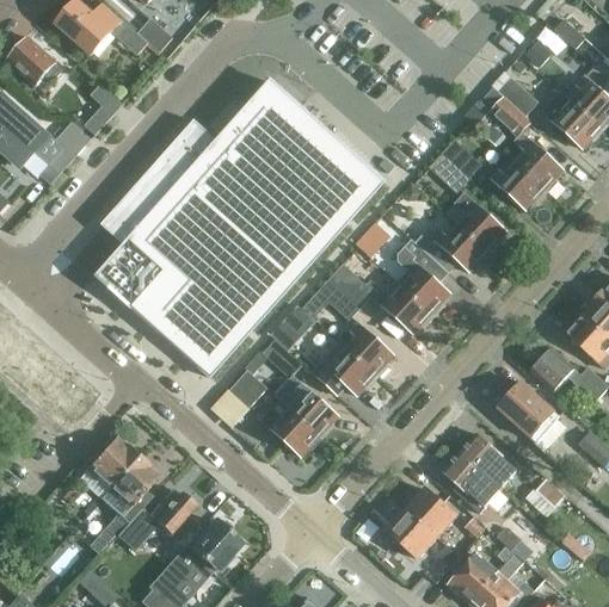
[(75,0),(54,24),(88,55),(111,31),(136,55),(147,43),(158,51),(171,36),(151,17),(136,32),(102,1),(91,13),(75,0)]
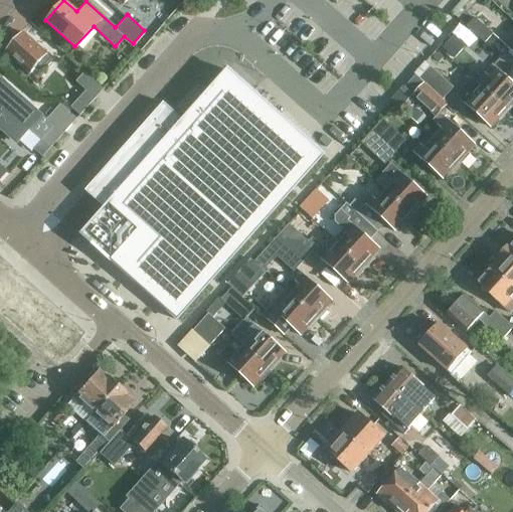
[(458,0),(450,10),(454,14),(466,0),(458,0)]
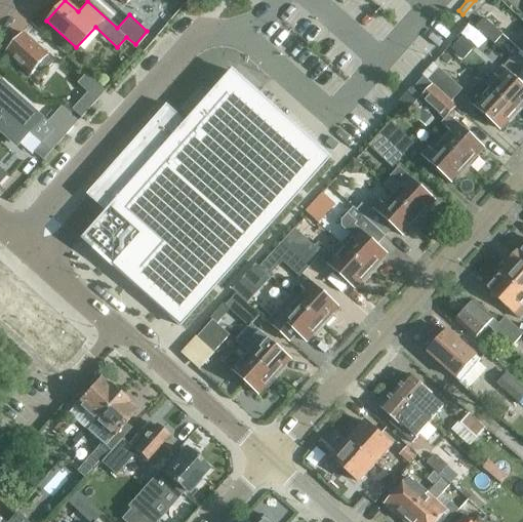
[(483,15),(475,25),(493,42),(503,32),(483,15)]
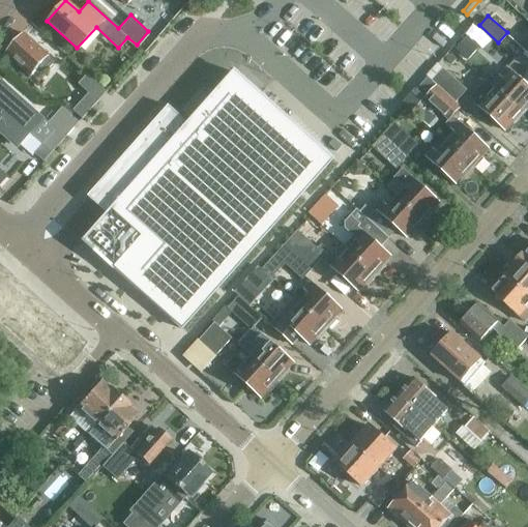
[(30,74),(36,65),(44,71),(54,60),(23,31),(5,51),(30,74)]
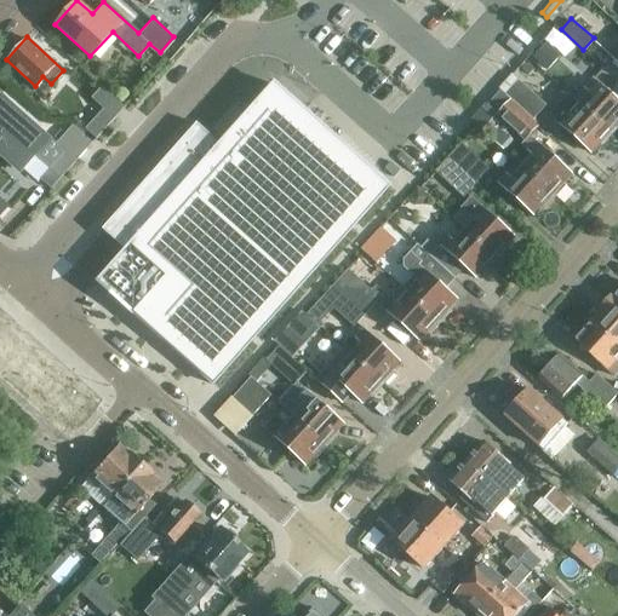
[(574,61),(564,50),(556,58),(567,68),(574,61)]
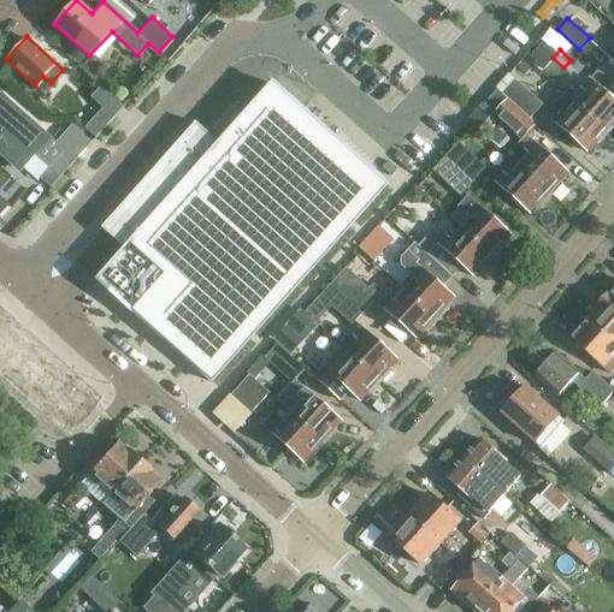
[(529,85),(542,94),(550,81),(537,72),(529,85)]
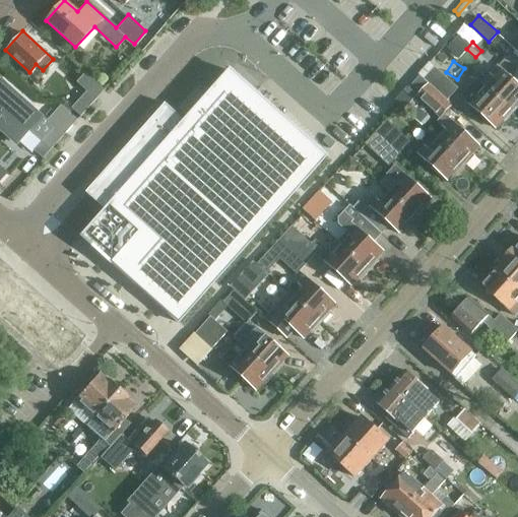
[(433,64),(422,76),(447,99),(457,86),(433,64)]
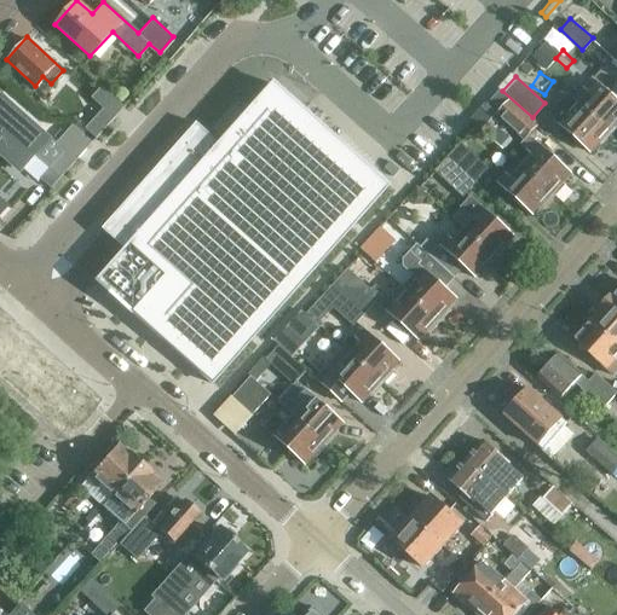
[(588,90),(578,102),(611,131),(616,123),(616,98),(592,76),(583,85),(588,90)]
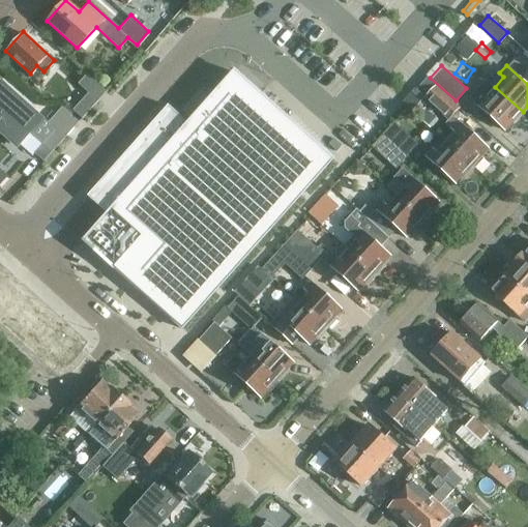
[(303,188),(331,156),(233,69),(187,121),(168,104),(87,195),(107,212),(82,239),(180,326),(213,289),(217,285),(299,193),(303,188)]
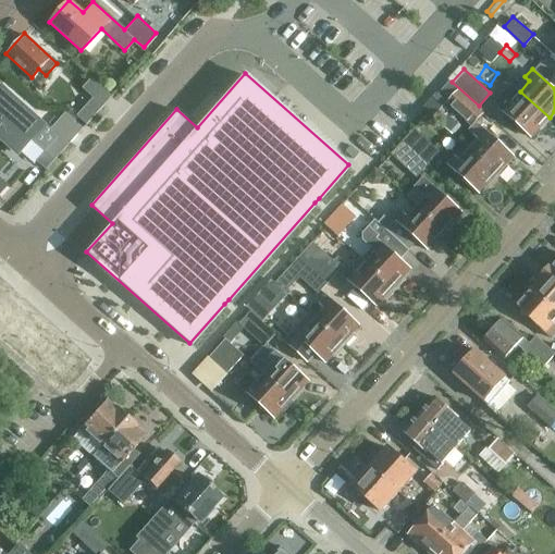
[(76,114),(86,123),(112,94),(91,75),(82,86),(93,96),(76,114)]
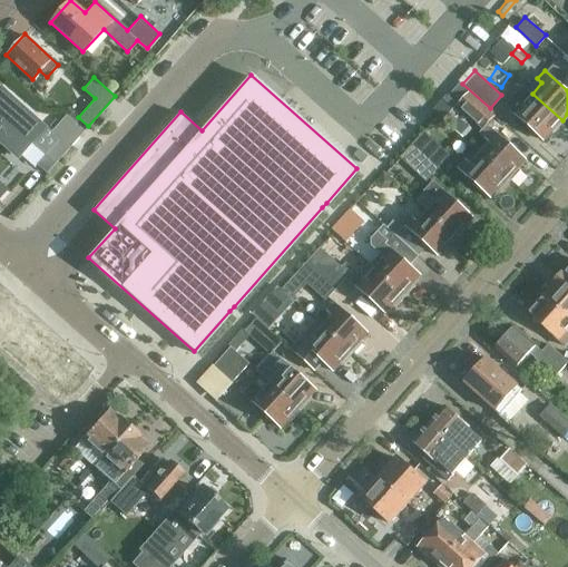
[(526,157),(492,127),(487,123),(496,114),(490,108),(468,89),(454,104),(481,127),(478,130),(488,140),(479,150),(510,178),(519,168),(517,166),(526,157)]
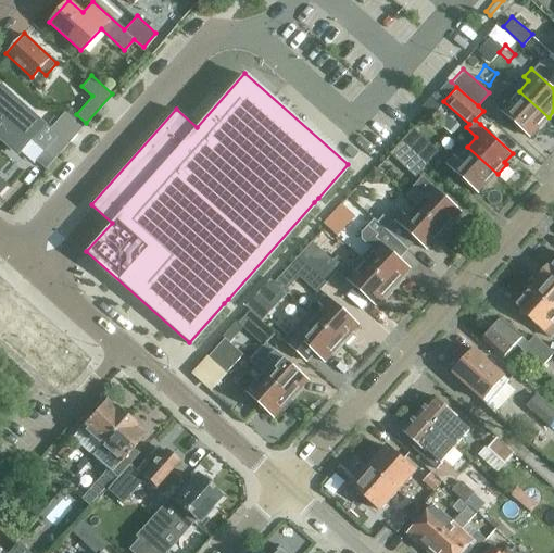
[(22,148),(29,138),(42,150),(35,159),(46,168),(65,145),(82,126),(65,111),(50,127),(45,122),(21,100),(17,104),(0,89),(0,128),(22,148)]
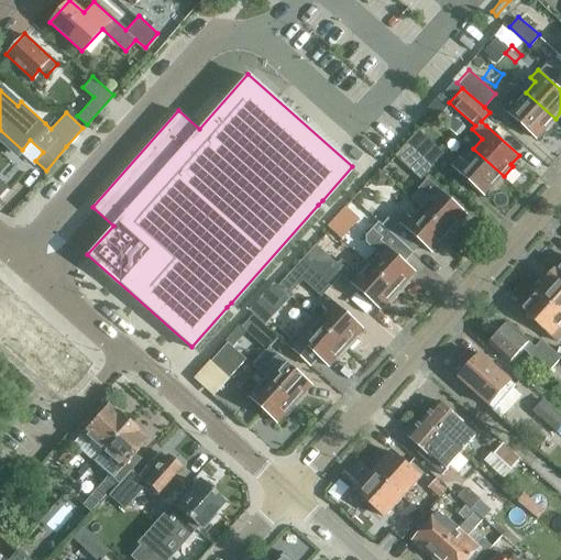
[(536,136),(543,128),(546,130),(556,119),(526,92),(516,102),(512,98),(504,107),(536,136)]
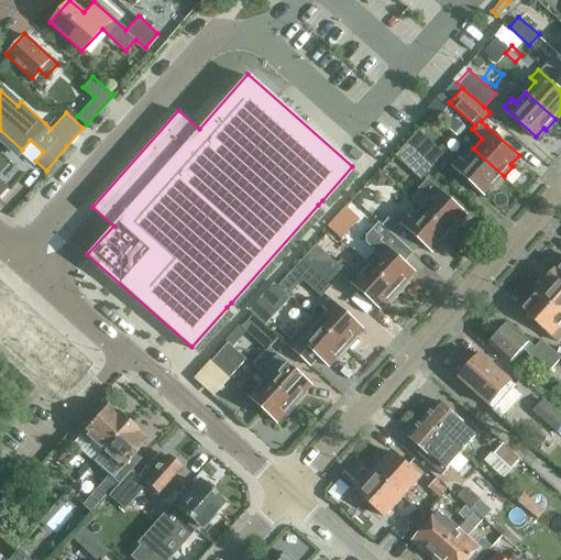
[(418,128),(406,141),(432,164),(444,151),(418,128)]
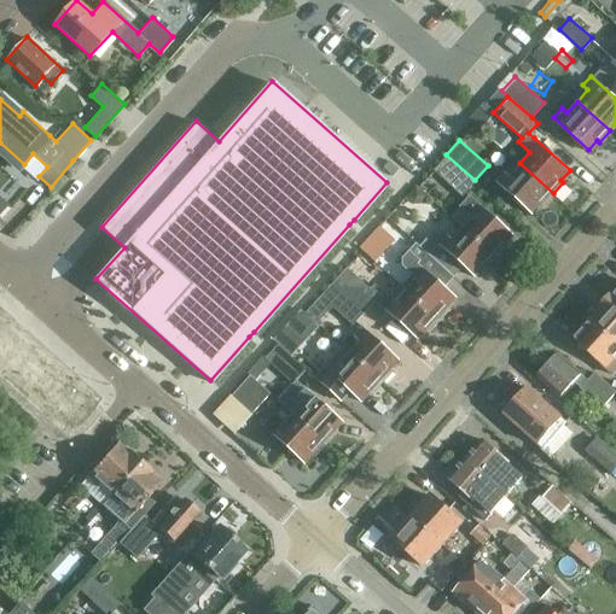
[(462,194),(475,180),(446,155),(433,169),(462,194)]
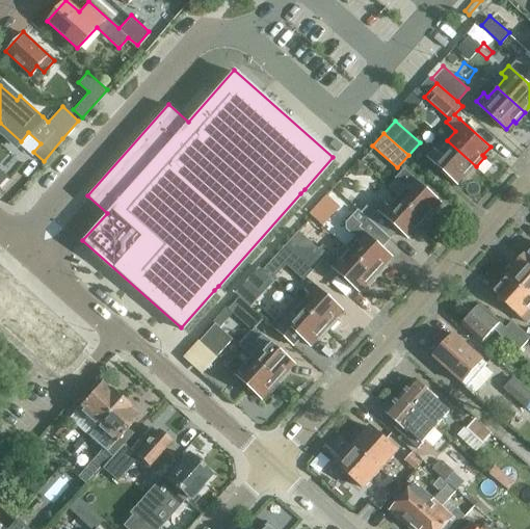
[(457,183),(465,175),(467,177),(476,166),(447,140),(438,151),(433,147),(426,155),(457,183)]
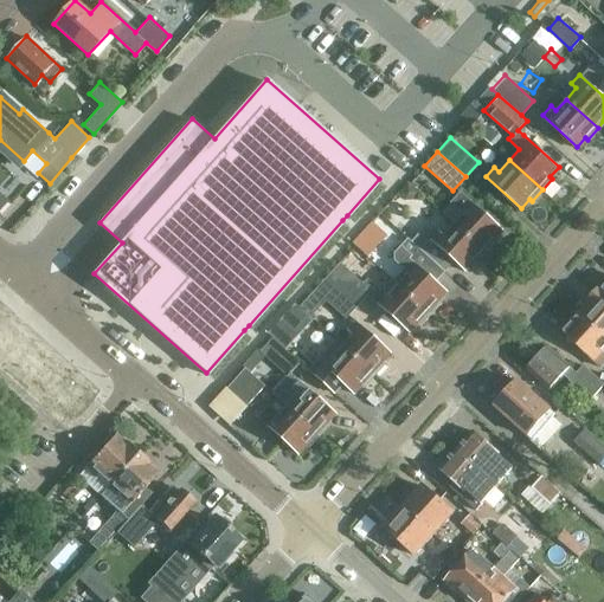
[(502,230),(467,198),(458,189),(448,201),(462,213),(454,221),(486,251),(496,240),(494,238),(502,230)]
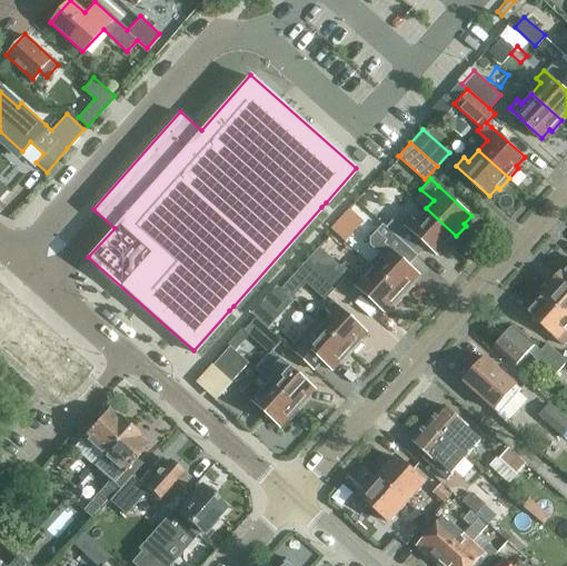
[(349,238),(364,214),(346,204),(331,227),(349,238)]
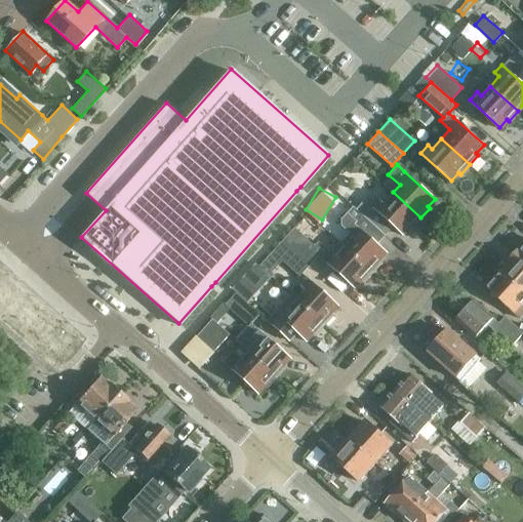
[(384,202),(379,199),(375,195),(369,202),(364,198),(355,207),(381,230),(390,221),(403,233),(410,226),(412,227),(420,217),(393,192),(384,202)]
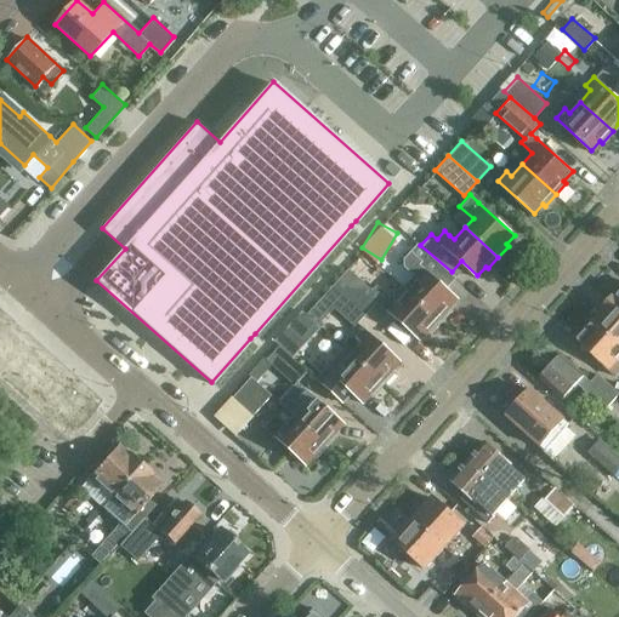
[(458,297),(442,283),(452,272),(420,245),(418,241),(403,258),(403,264),(412,273),(402,285),(408,290),(441,320),(452,309),(449,307),(458,297)]
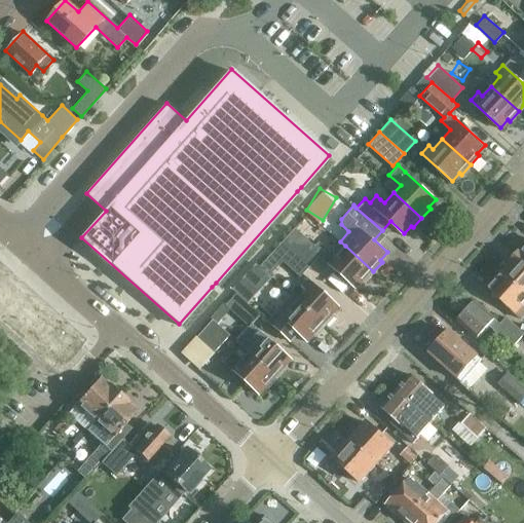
[(373,271),(345,246),(336,256),(319,239),(314,245),(295,226),(283,239),(307,261),(315,253),(325,261),(325,260),(356,287),(363,278),(365,281),(373,271)]
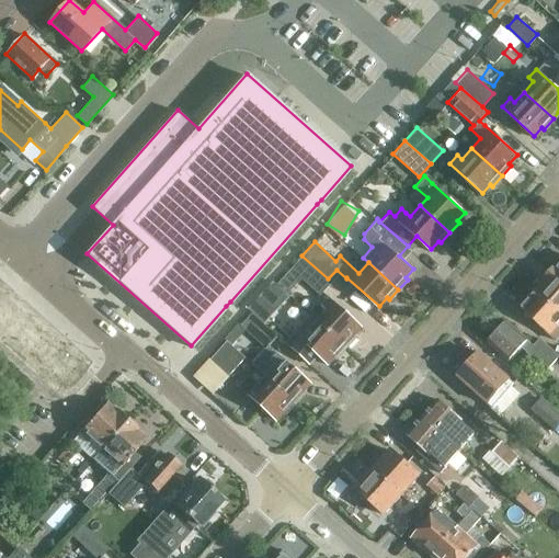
[(301,255),(291,268),(317,292),(328,279),(301,255)]
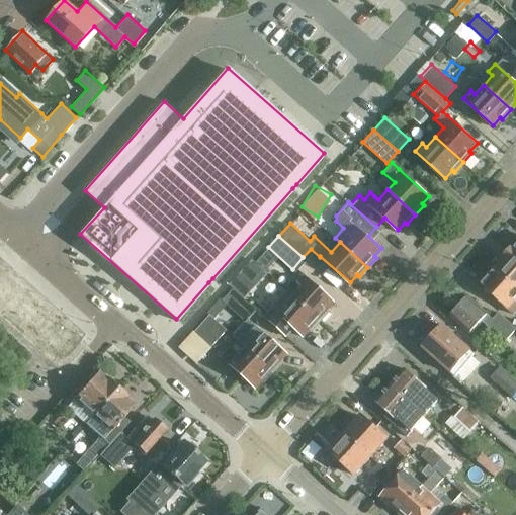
[(510,246),(507,249),(515,256),(515,243),(512,248),(510,246)]
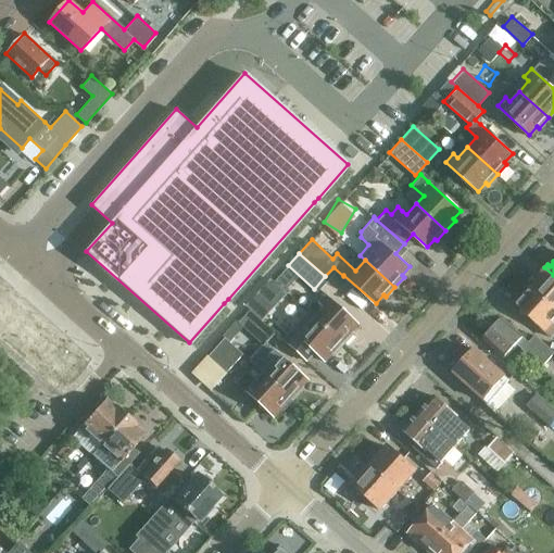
[(553,275),(544,267),(539,274),(541,276),(531,286),(553,306),(553,275)]
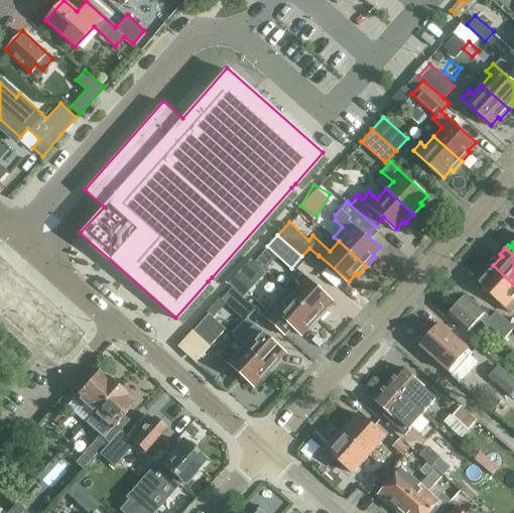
[(0,311),(54,361),(67,348),(73,353),(84,340),(0,264),(0,311)]
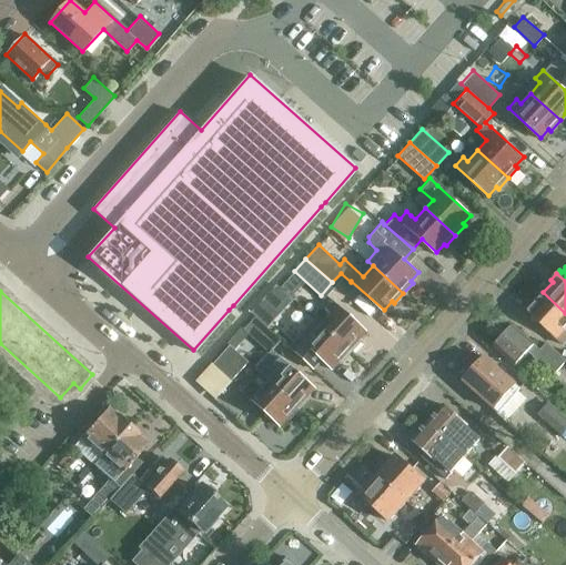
[(565,313),(543,292),(527,310),(564,344),(565,341),(565,313)]
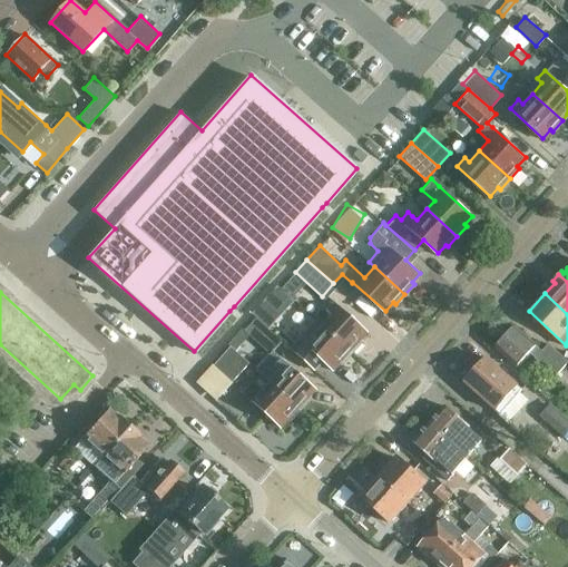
[(331,313),(322,324),(352,352),(361,341),(359,340),(366,331),(334,301),(326,309),(331,313)]
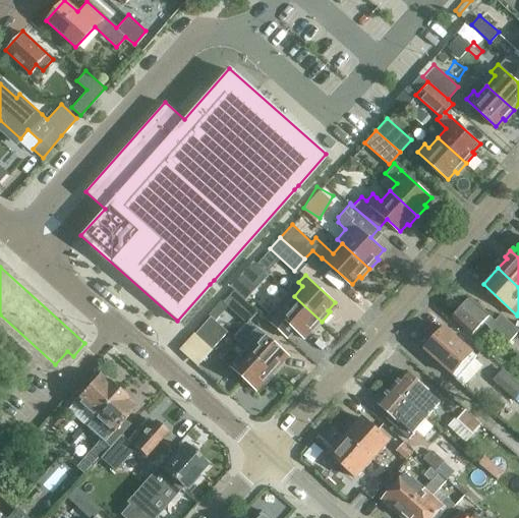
[(267,289),(256,280),(249,288),(258,297),(267,289)]
